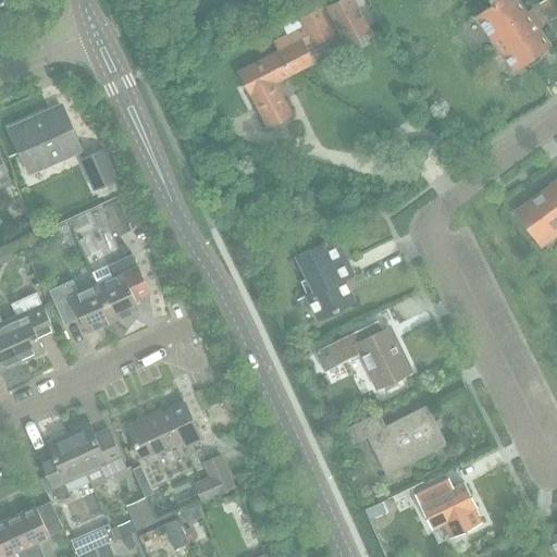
[(273,40),(277,49),(289,74),(309,63),(300,44),(308,40),(309,42),(332,31),(330,27),(335,25),(343,40),(366,29),(350,0),(335,0),(325,5),(326,8),(321,10),(320,7),(296,19),(300,26),(273,40)]
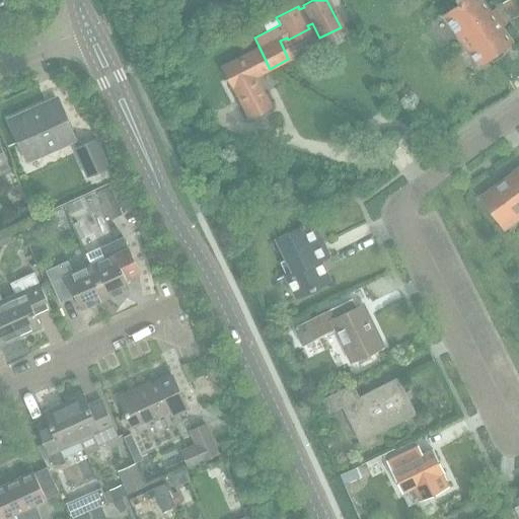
[(477,65),(511,41),(497,20),(499,19),(493,10),(491,12),(482,0),(455,0),(458,4),(442,15),(477,65)]
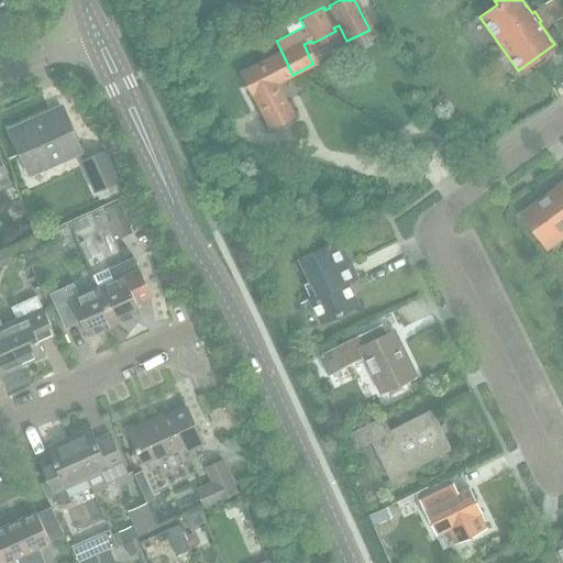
[(562,0),(547,0),(544,2),(558,19),(562,14),(562,0)]
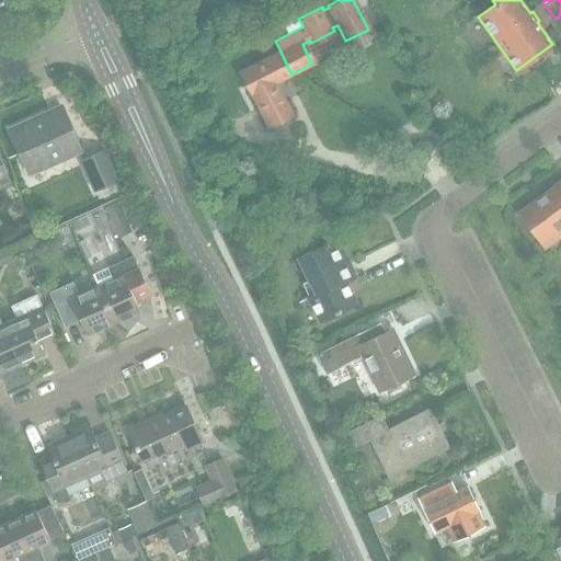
[(275,82),(292,75),(279,49),(239,70),(266,126),(290,114),(275,82)]
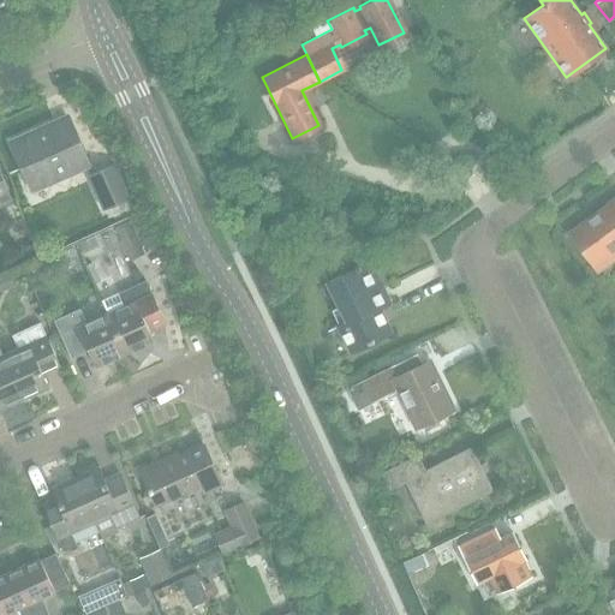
[(31,187),(88,163),(66,114),(10,138),(31,187)]
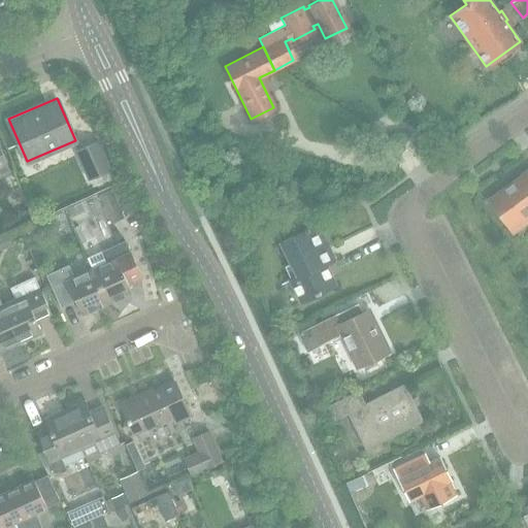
[(88,176),(108,168),(96,141),(76,150),(88,176)]
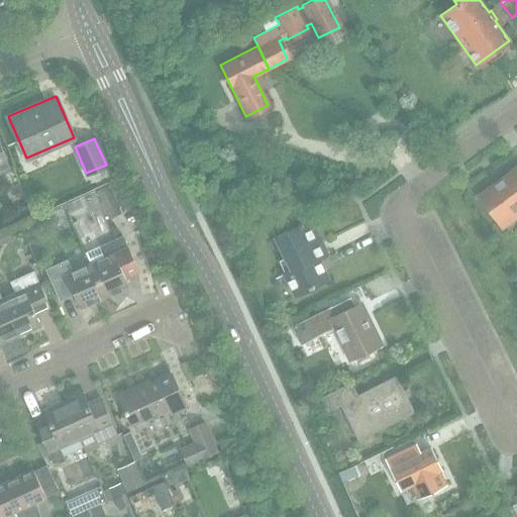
[(516,168),(506,176),(516,191),(516,168)]
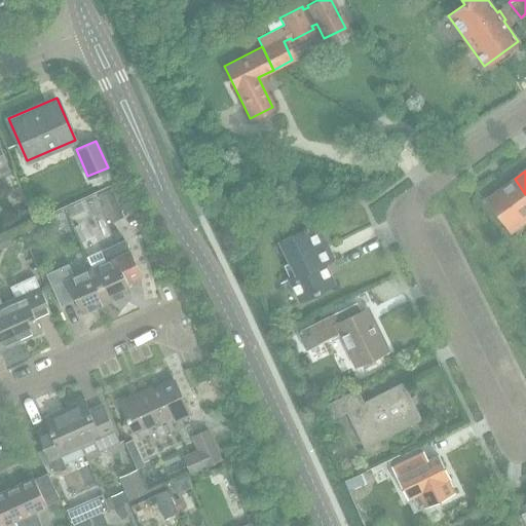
[(505,225),(525,210),(525,194),(515,179),(487,199),(505,225)]
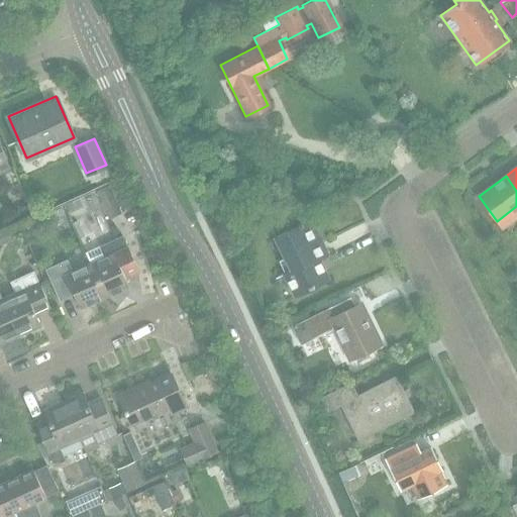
[(108,218),(121,212),(109,185),(95,191),(108,218)]
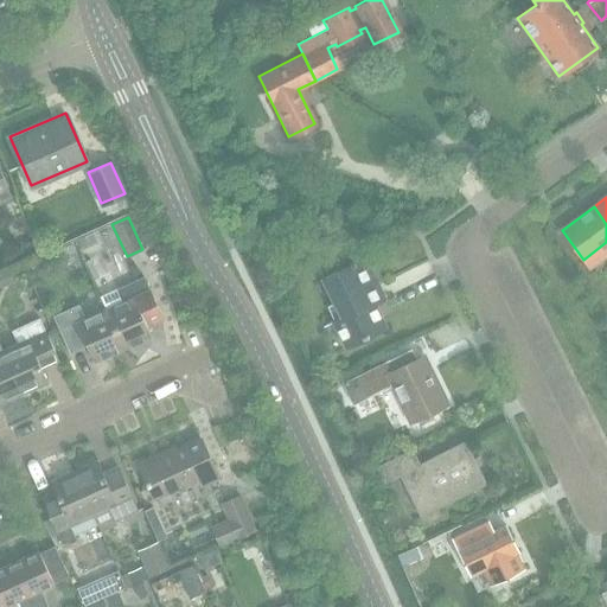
[(323,276),(342,315),(371,300),(372,302),(383,298),(363,256),(323,276)]
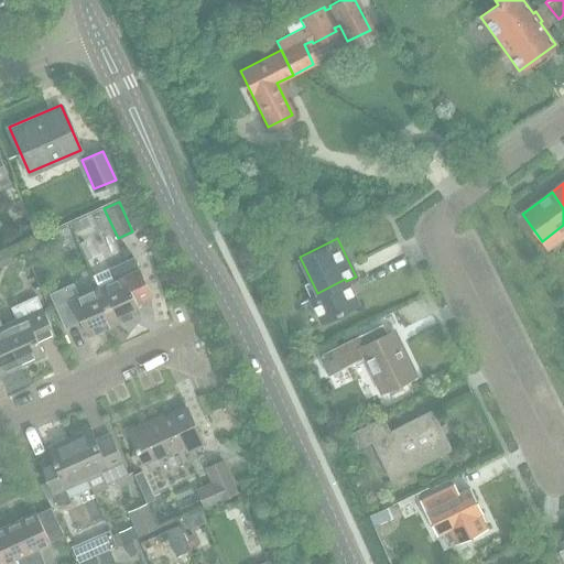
[(107,269),(93,274),(98,286),(115,322),(140,311),(132,295),(148,289),(133,257),(107,269)]
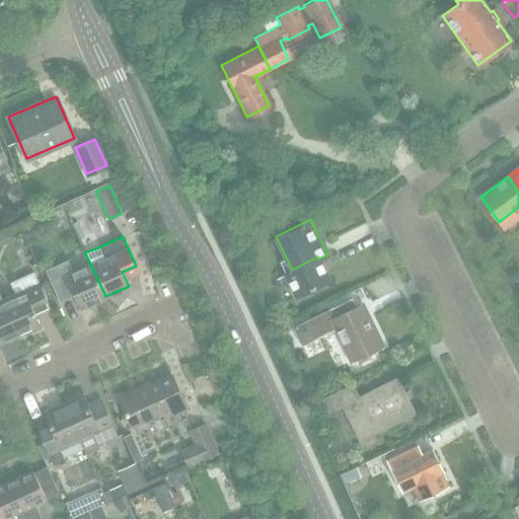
[(292,270),(285,274),(295,295),(328,279),(318,258),(317,256),(292,270)]
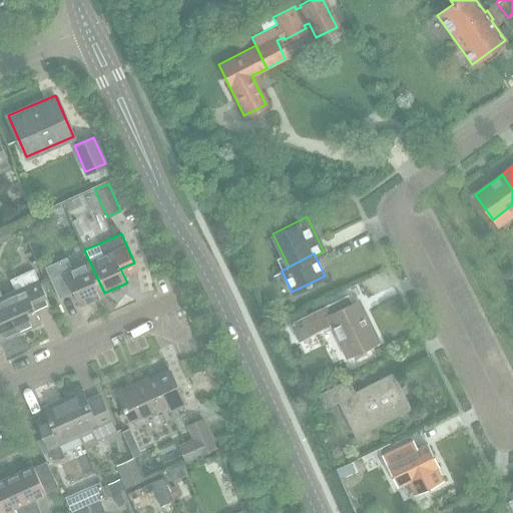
[(104,293),(89,261),(72,268),(67,257),(45,267),(59,298),(73,292),(78,305),(104,293)]
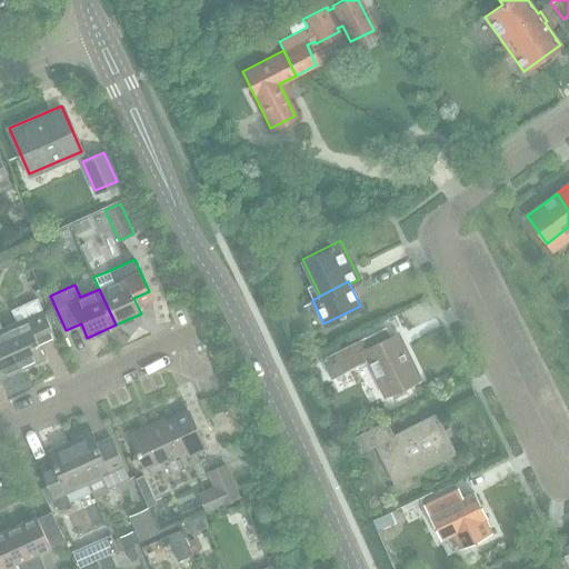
[(1,327),(20,368),(45,357),(33,333),(49,326),(36,297),(10,309),(16,321),(1,327)]
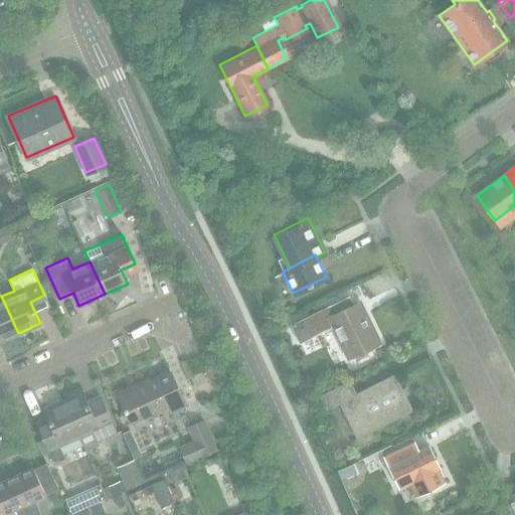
[(0,341),(18,333),(1,296),(0,293),(0,341)]
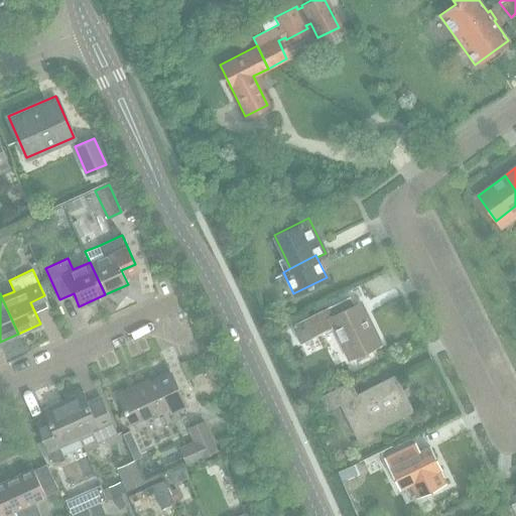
[(350,357),(377,344),(358,303),(331,316),(327,307),(290,325),(298,343),(334,326),(350,357)]
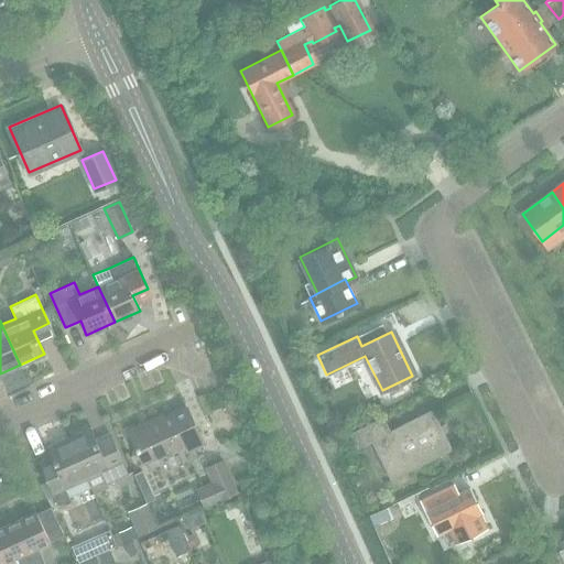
[(185,451),(202,443),(185,408),(160,419),(159,414),(126,430),(140,462),(182,443),(185,451)]
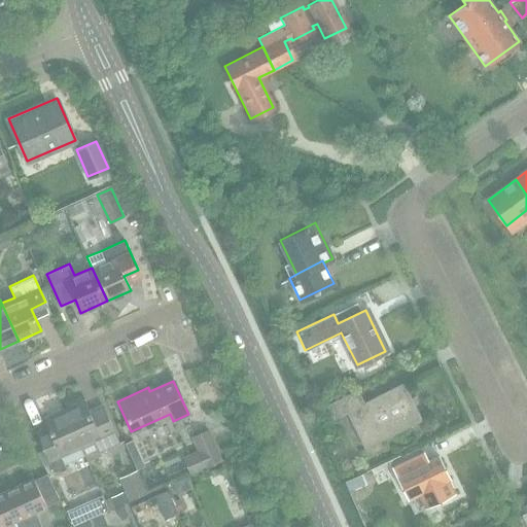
[(365,447),(420,419),(402,383),(363,401),(357,388),(325,403),(332,418),(348,411),(365,447)]
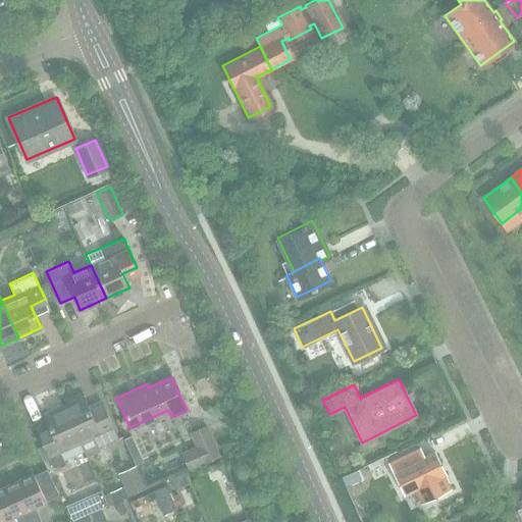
[(83,396),(62,404),(83,450),(85,455),(98,450),(97,447),(117,438),(105,411),(92,416),(83,396)]
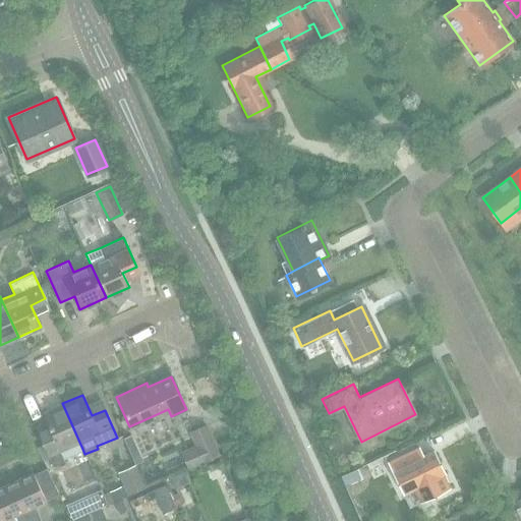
[(62,458),(82,449),(62,403),(42,412),(51,435),(41,440),(52,466),(63,461),(62,458)]
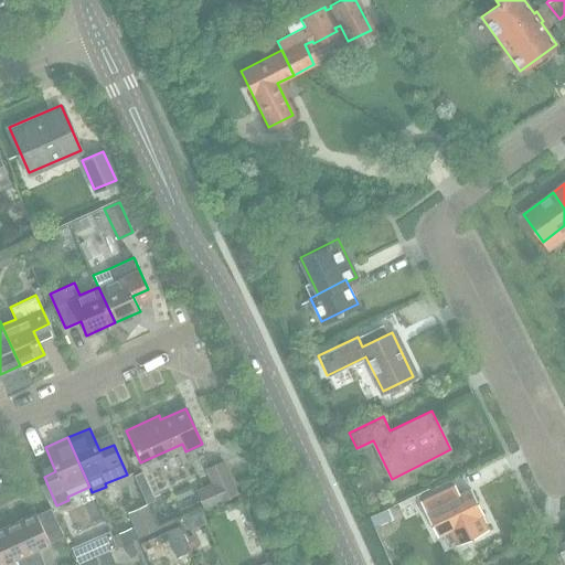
[(235,492),(222,461),(206,469),(213,484),(196,491),(203,507),(235,492)]
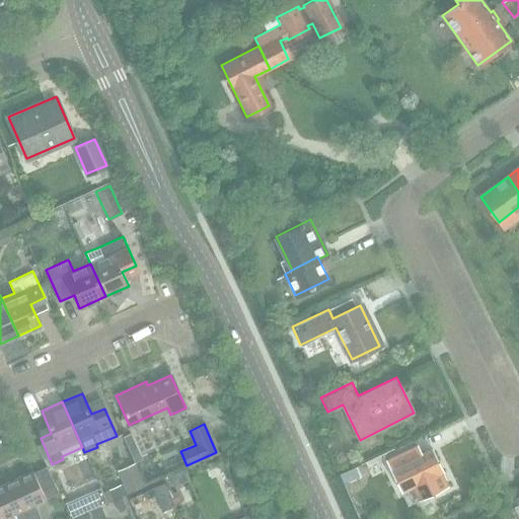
[(392,457),(386,460),(400,491),(413,486),(420,500),(447,487),(440,471),(443,470),(433,449),(422,454),(418,445),(392,457)]
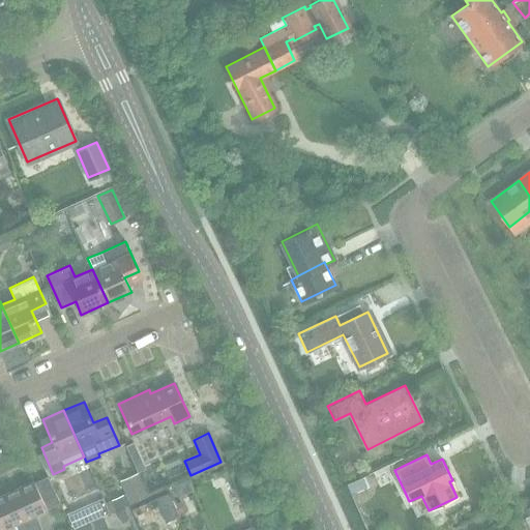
[(130,503),(148,495),(138,472),(120,480),(130,503)]
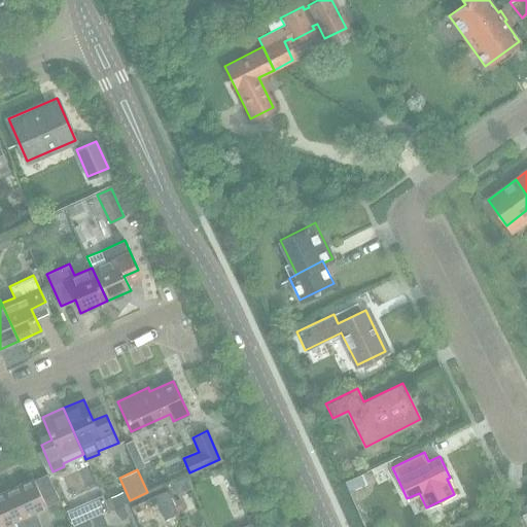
[(44,504),(58,499),(46,473),(33,480),(32,478),(10,488),(28,526),(39,526),(33,513),(45,506),(44,504)]
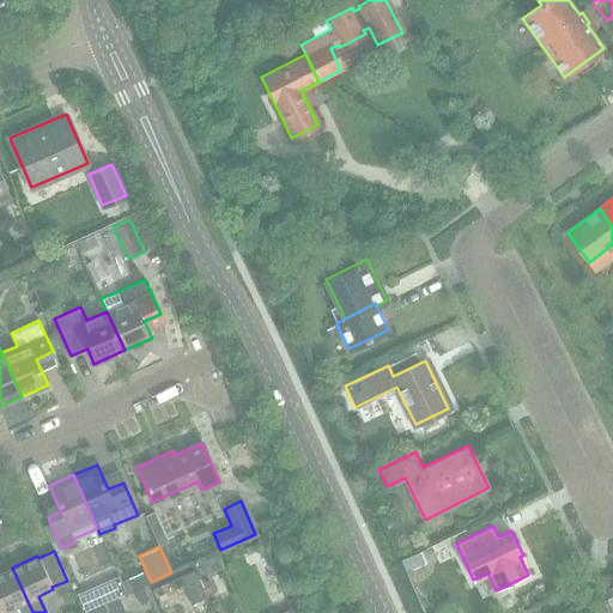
[(205,574),(223,566),(217,553),(199,560),(205,574)]
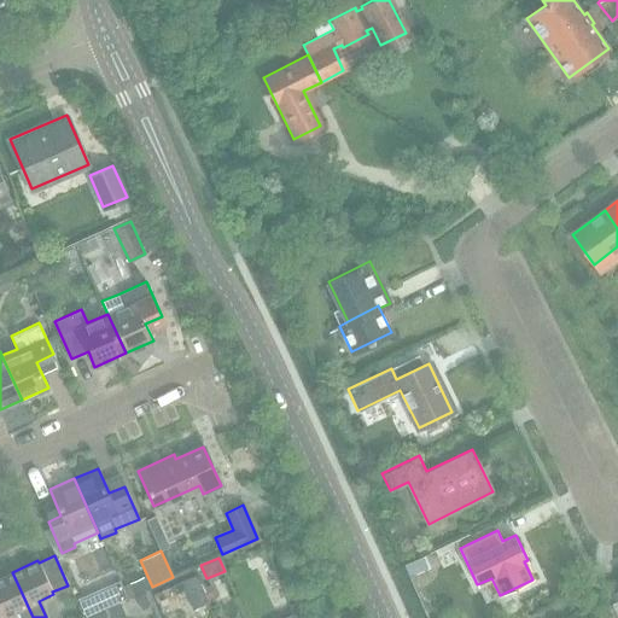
[(33,617),(12,572),(0,577),(0,607),(4,617),(17,611),(19,617),(33,617)]
